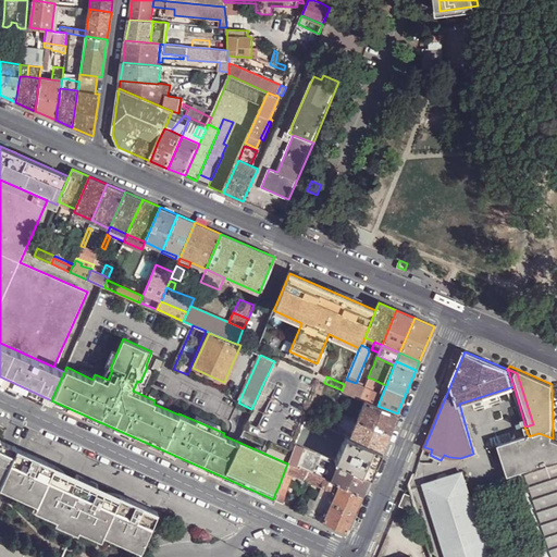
[(313,395),(312,398),(317,400),(324,383),(319,380),(314,391),(313,395)]
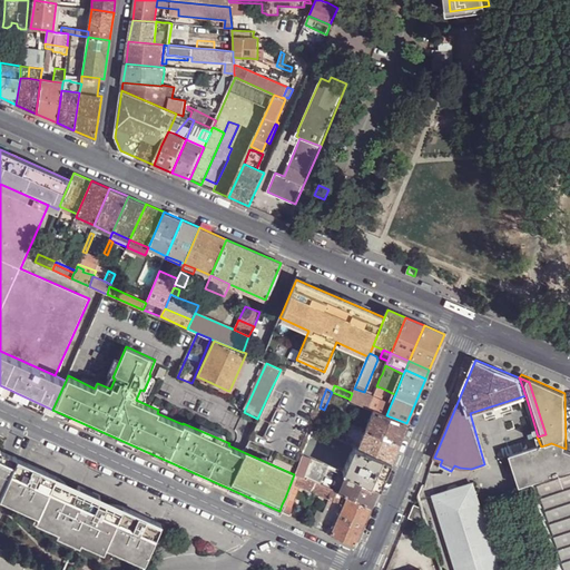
[(364,392),(354,389),(352,393),(350,400),(367,406),(372,395),(364,392)]
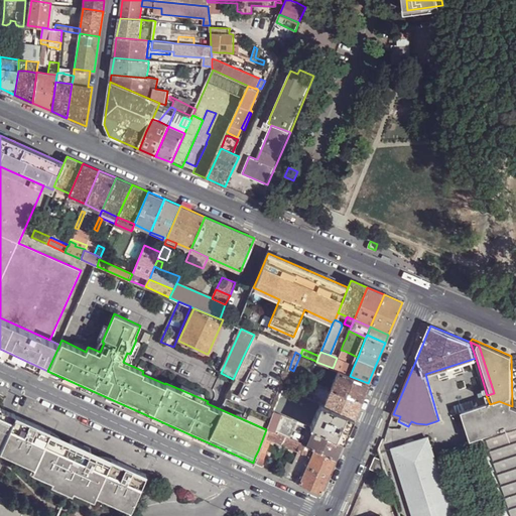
[(341,360),(337,358),(333,368),(338,371),(350,376),(354,366),(351,365),(341,360)]
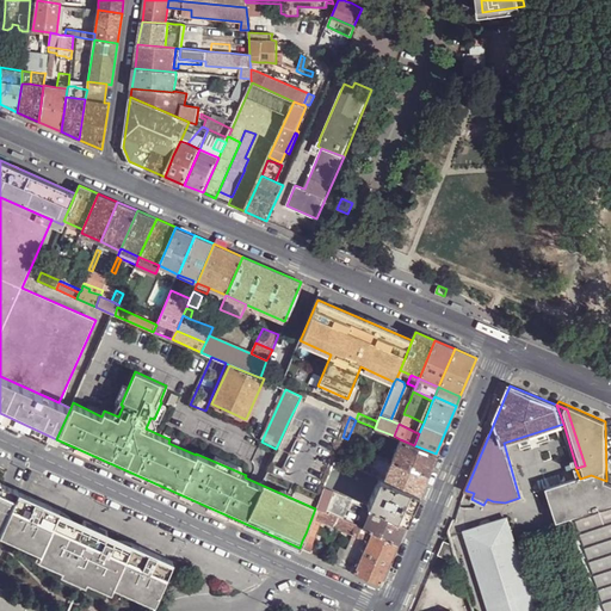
[(343,437),(334,460),(339,462),(347,439),(343,437)]
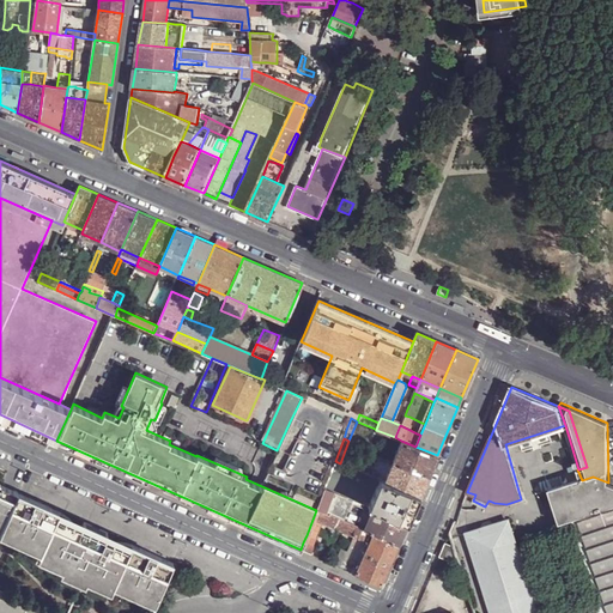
[(401,441),(393,461),(429,475),(431,471),(435,461),(437,455),(416,447),(401,441)]
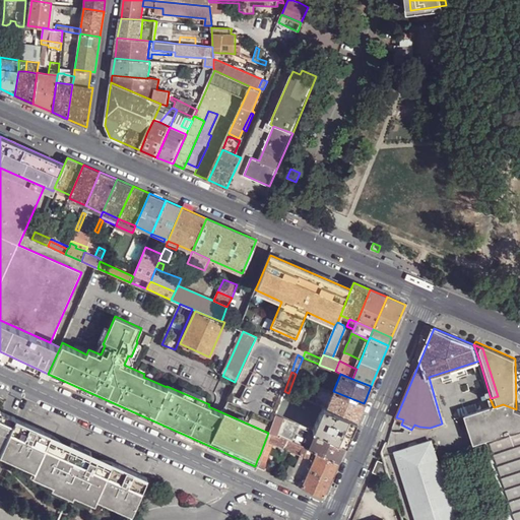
[(284,391),(274,414),(299,425),(310,429),(311,430),(321,405),(288,393),(284,391)]
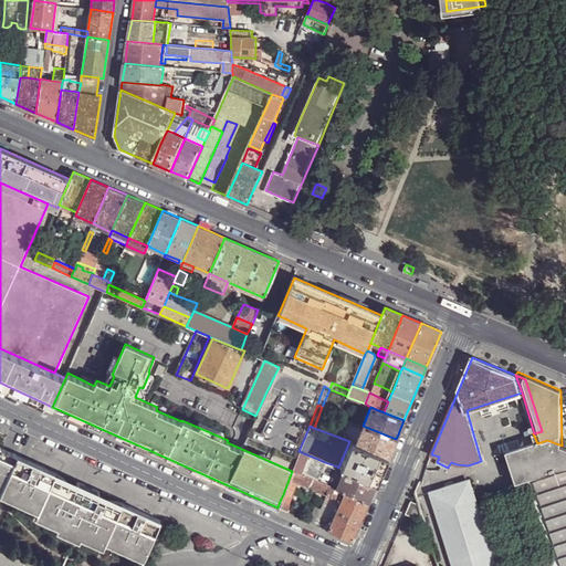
[(363,426),(355,443),(388,457),(392,447),(396,439),(363,426)]
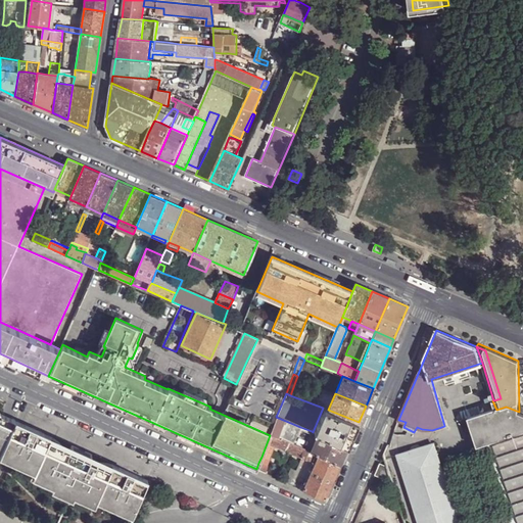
[(496,410),(469,418),(478,446),(492,442),(517,515),(519,522),(459,522),(433,443),(398,455),(419,522),(522,522),(522,414),(519,412),(506,407),(496,410)]
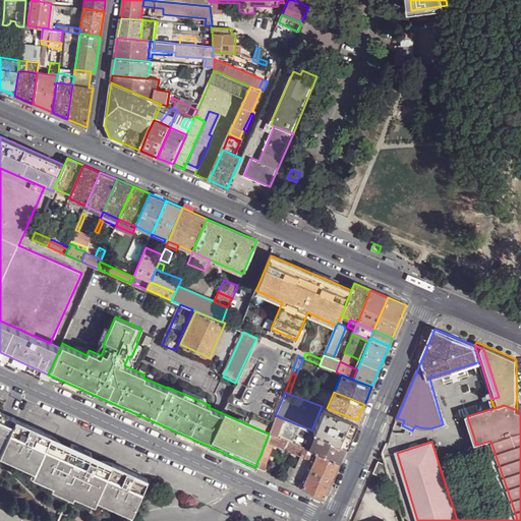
[(317,432),(347,445),(357,420),(327,408),(322,406),(311,430),(317,432)]
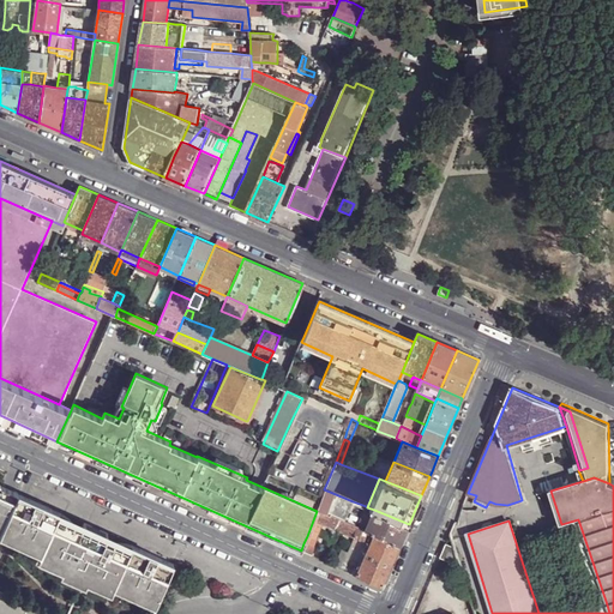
[(0,483),(0,530),(1,529),(18,492),(0,483)]
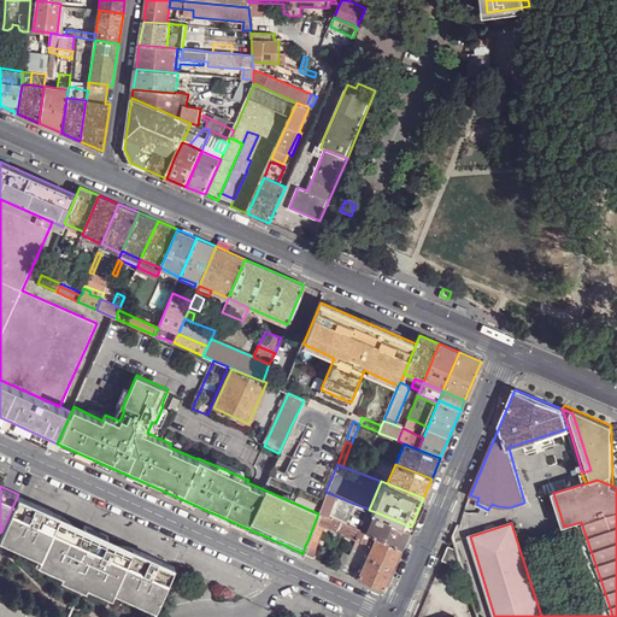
[(323,500),(318,513),(345,526),(354,504),(325,492),(323,500)]
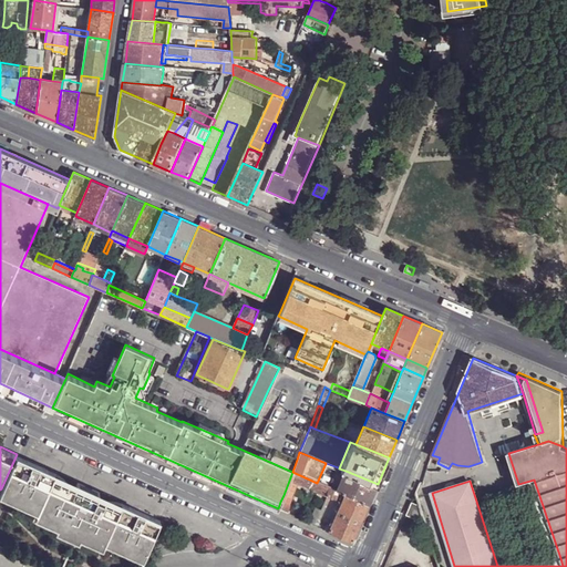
[(17,454),(1,488),(39,505),(37,511),(59,521),(57,525),(81,536),(83,532),(105,542),(107,536),(145,554),(150,545),(161,519),(122,502),(120,507),(98,497),(100,492),(78,482),(75,487),(53,477),(55,472),(17,454)]
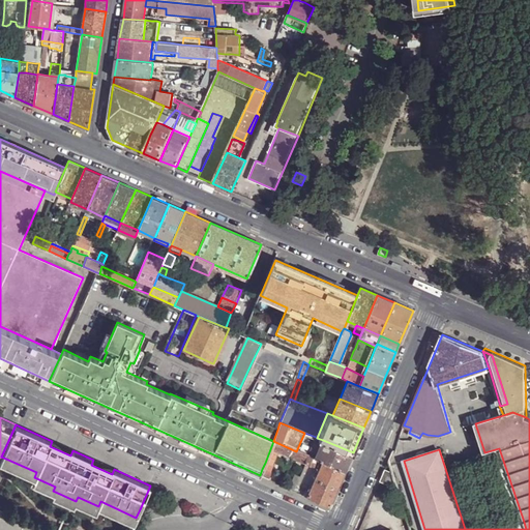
[(345,471),(353,452),(323,440),(320,445),(315,459),(317,460),(319,460),(322,462),(345,471)]
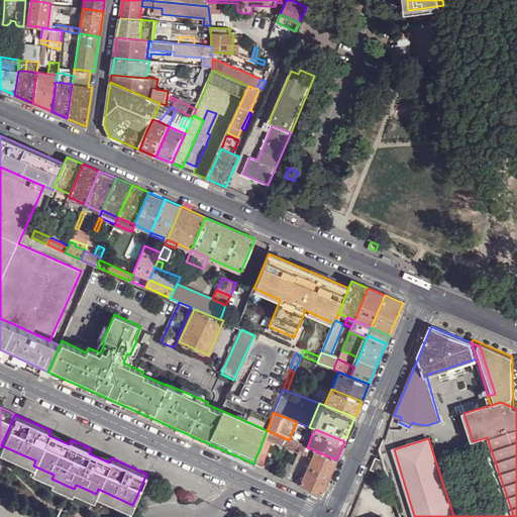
[(298,452),(301,444),(289,440),(267,430),(259,451),(266,453),(271,441),(281,445),(286,447),(298,452)]
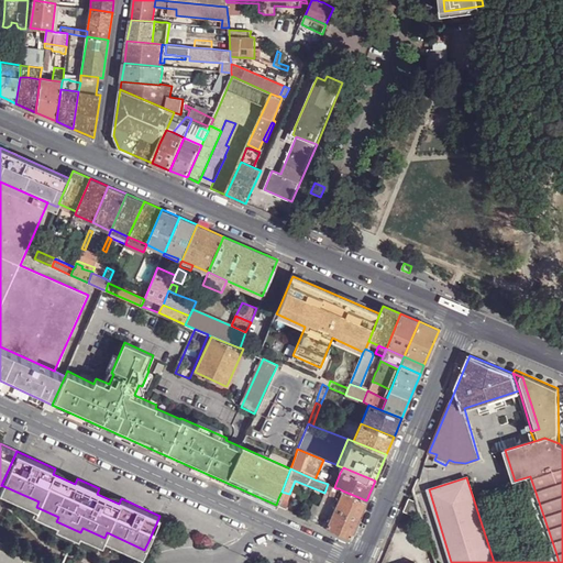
[(328,484),(324,493),(328,494),(333,496),(337,488),(334,487),(328,484)]
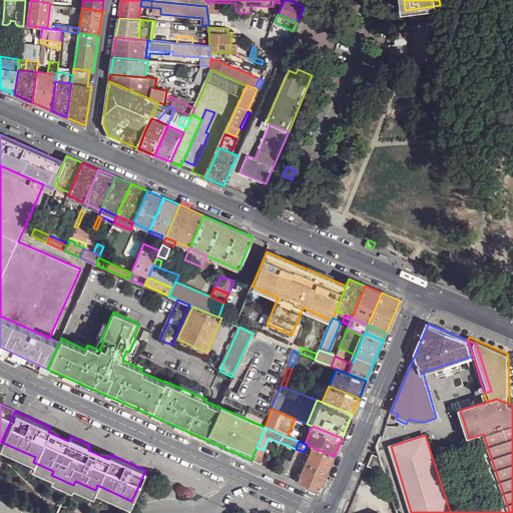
[(35,457),(1,442),(0,443),(0,446),(33,462),(35,457)]
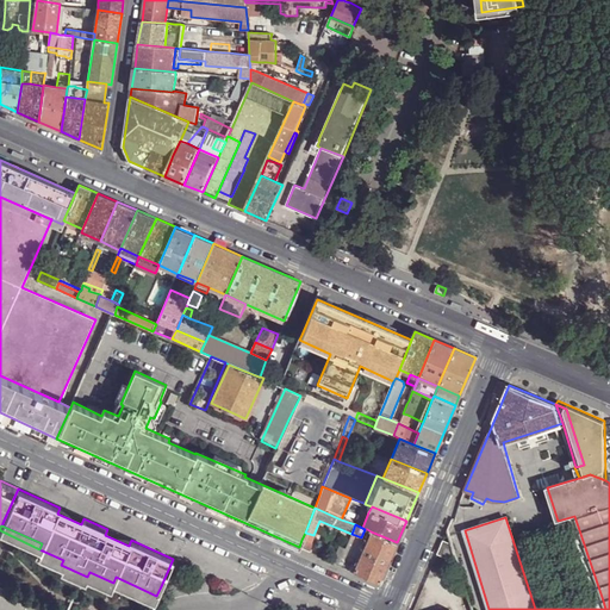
[(379,584),(397,542),(371,531),(369,535),(355,568),(353,572),(379,584)]
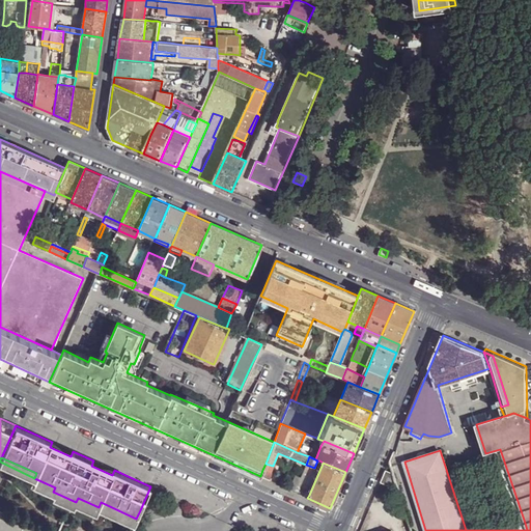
[(266,464),(262,470),(271,473),(273,466),(266,464)]
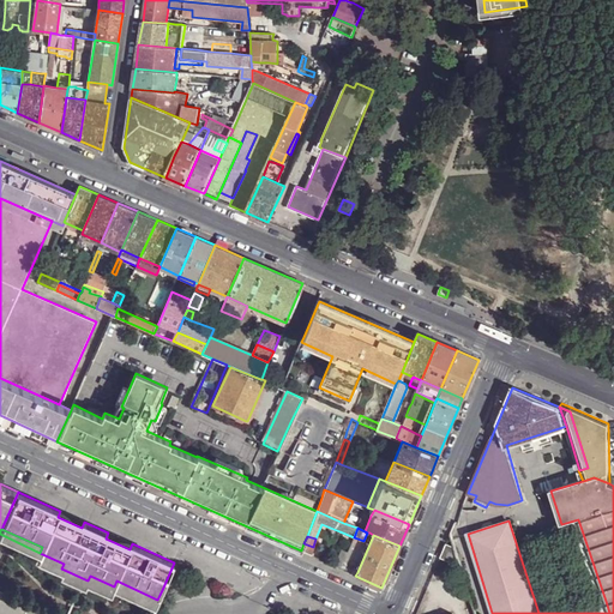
[(348,553),(344,563),(347,563),(357,539),(354,537),(348,553)]
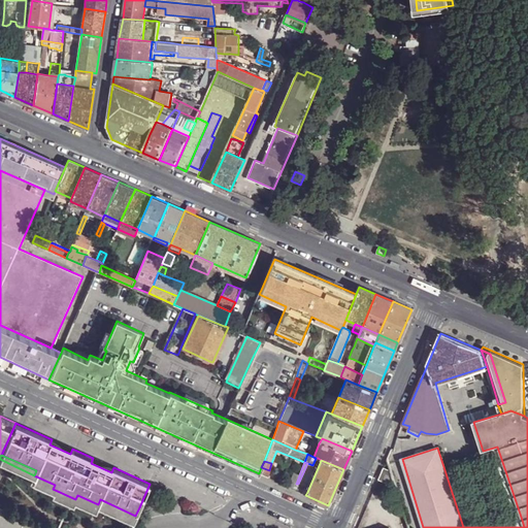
[(261,467),(259,473),(266,477),(269,470),(261,467)]
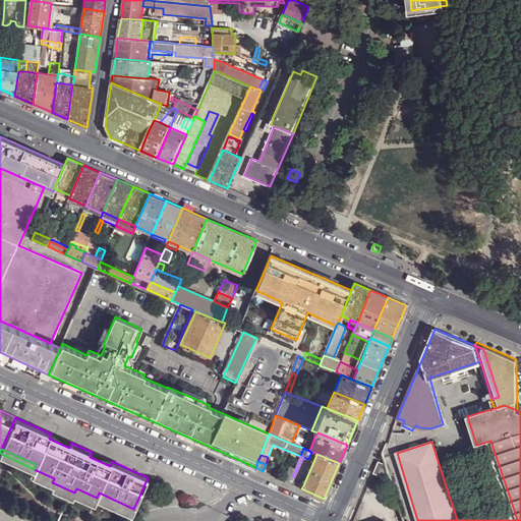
[(389,473),(386,464),(379,461),(373,473),(387,478),(389,473)]
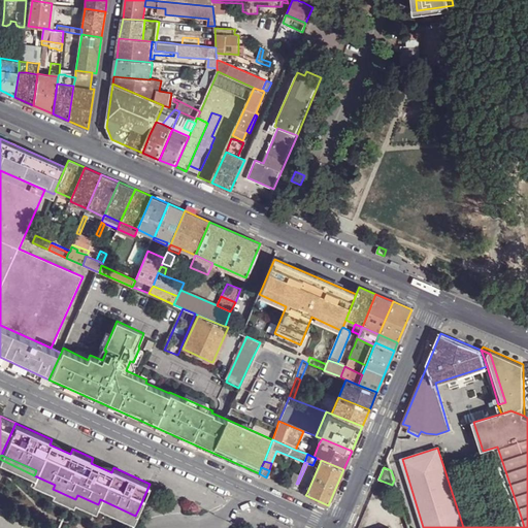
[(296,484),(299,475),(292,472),(287,487),(293,490),(296,484)]
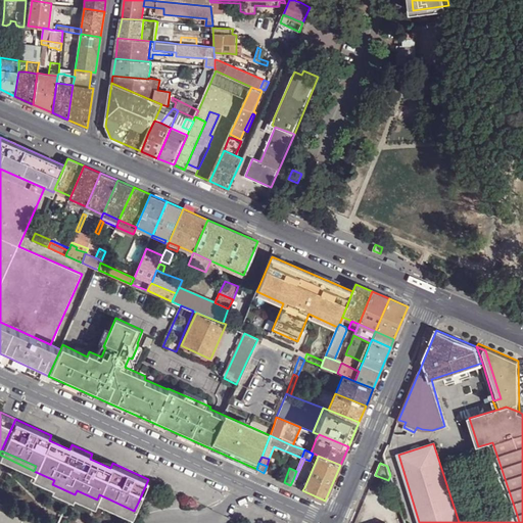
[(54,480),(34,471),(32,475),(52,484),(54,480)]
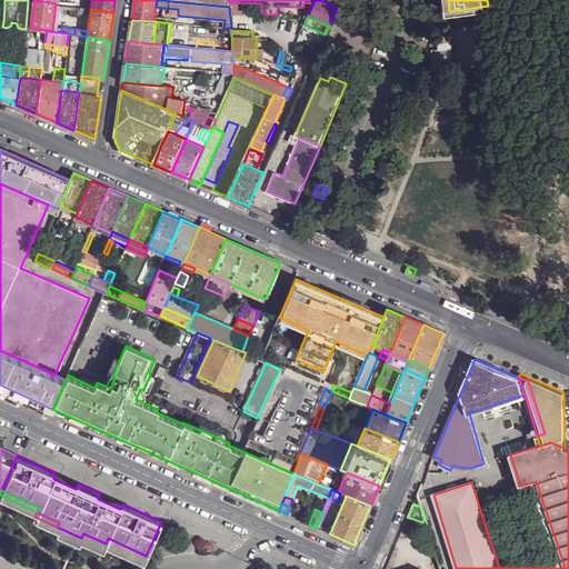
[(106,543),(83,533),(81,538),(103,548),(106,543)]
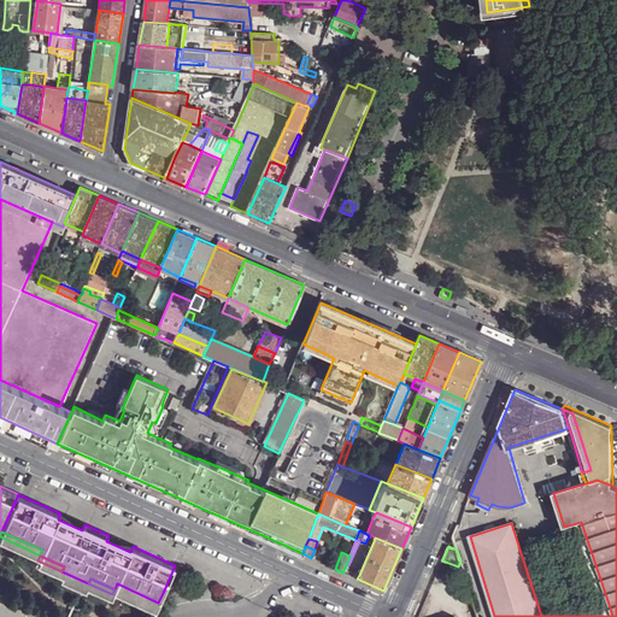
[(117,583),(115,589),(156,607),(158,603),(117,583)]
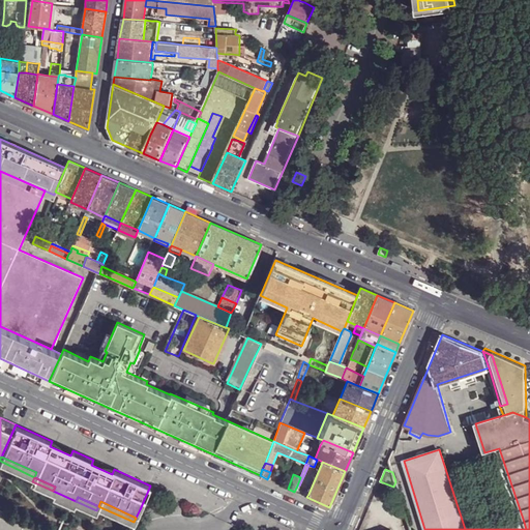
[(46,529),(0,509),(0,529),(46,529)]
